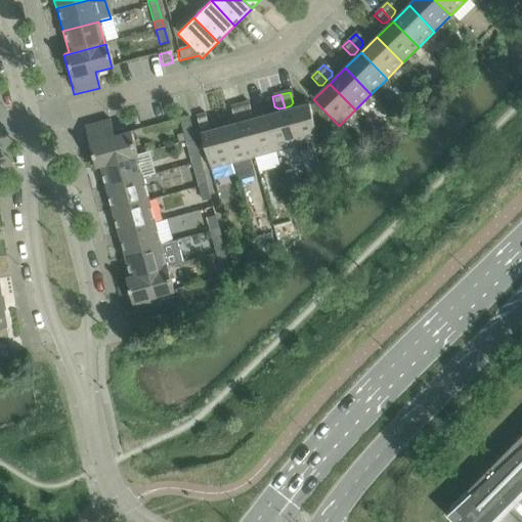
[(247,103),(238,105),(242,119),(248,117),(250,114),(247,103)]
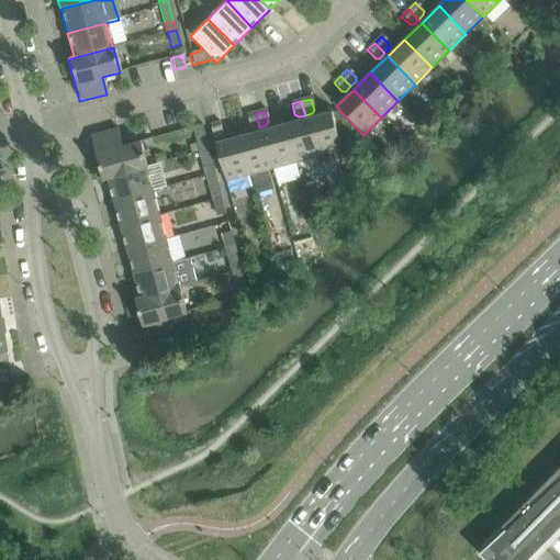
[(253,130),(259,127),(256,113),(246,116),(249,127),(253,130)]
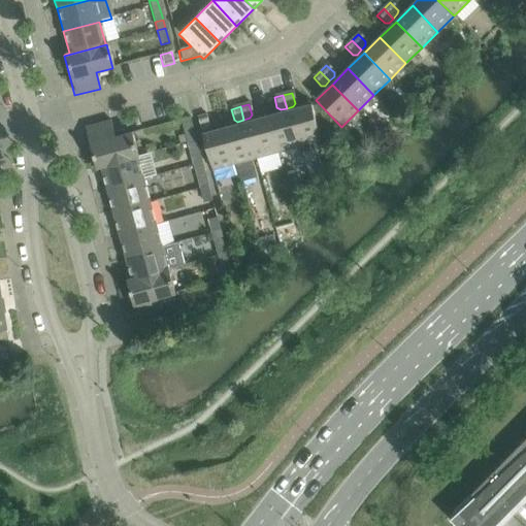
[(288,111),(298,148),(320,141),(310,106),(288,111)]
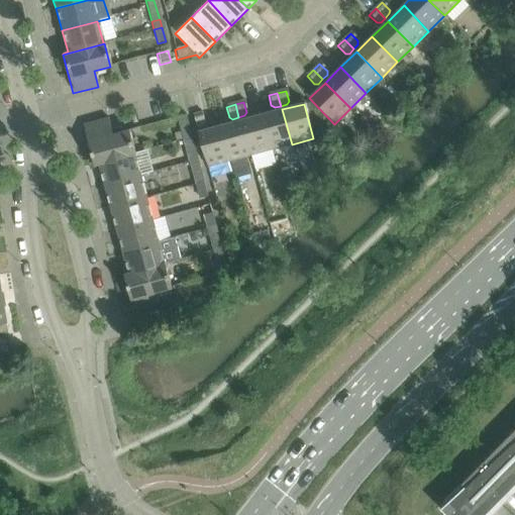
[(282,109),(261,115),(271,150),(292,144),(282,109)]
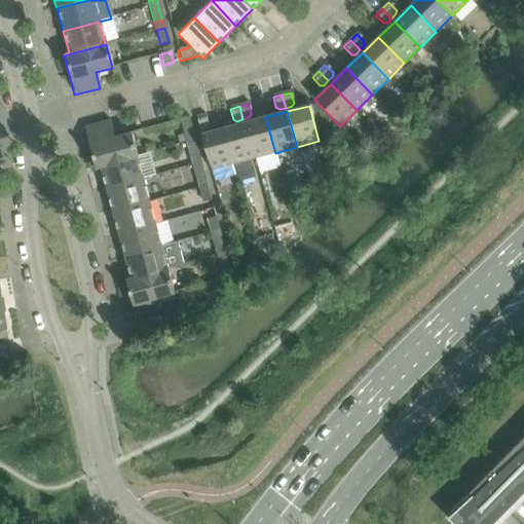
[(195,118),(199,132),(206,129),(208,126),(204,116),(195,118)]
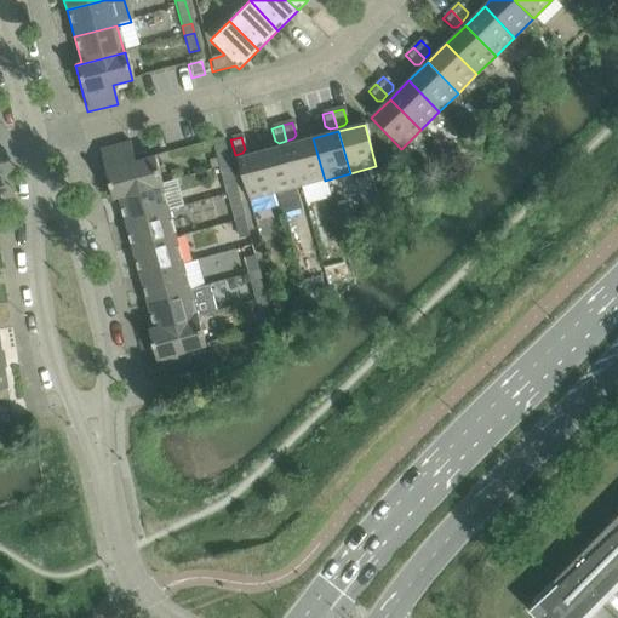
[(298,187),(325,181),(313,138),(287,146),(298,187)]
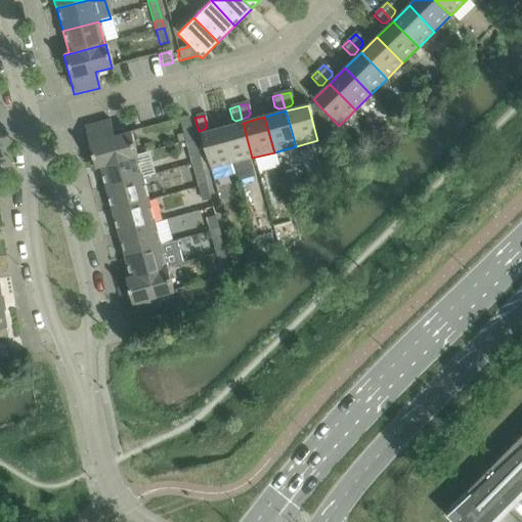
[(186,118),(179,120),(181,128),(189,126),(186,118)]
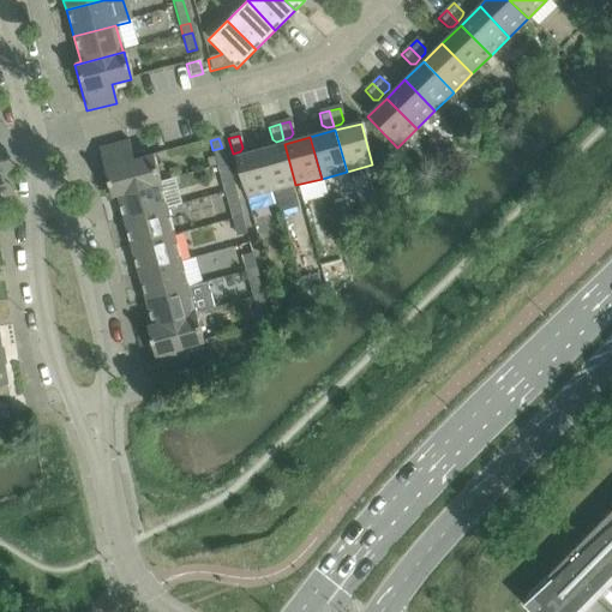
[(97,150),(111,197),(160,184),(153,156),(132,161),(127,142),(97,150)]
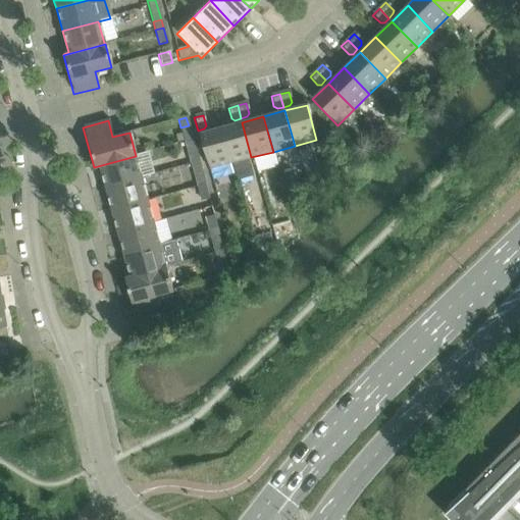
[(242,122),(220,128),(229,163),(251,157),(242,122)]
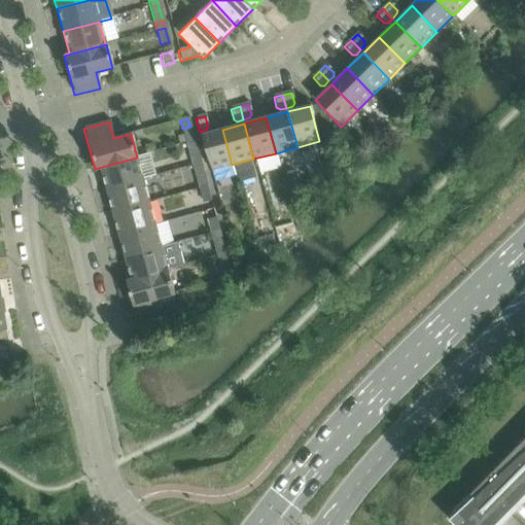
[(190,127),(182,129),(185,143),(194,141),(190,127)]
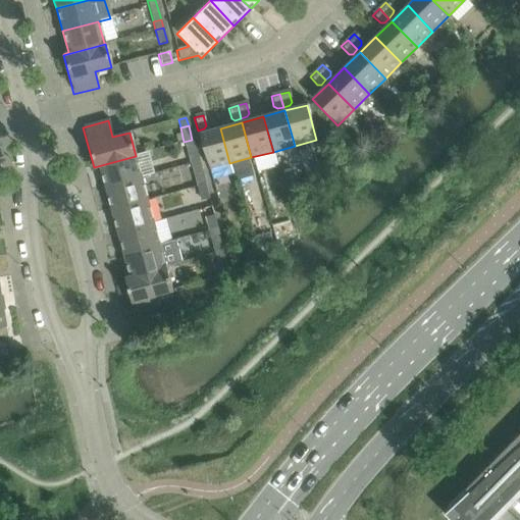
[(199,135),(208,169),(229,163),(220,128),(199,135)]
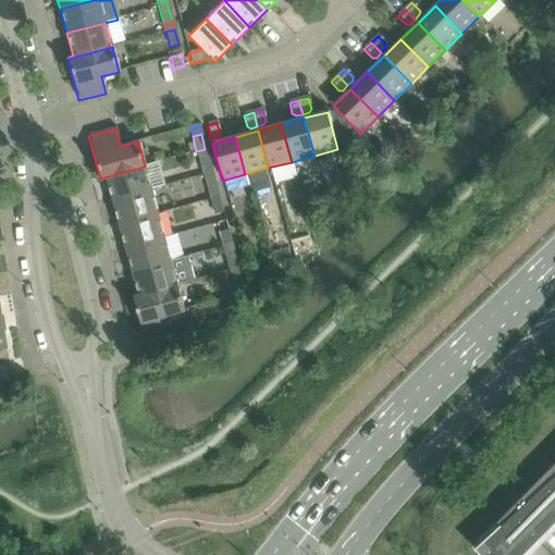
[(205,149),(196,151),(200,165),(209,163),(205,149)]
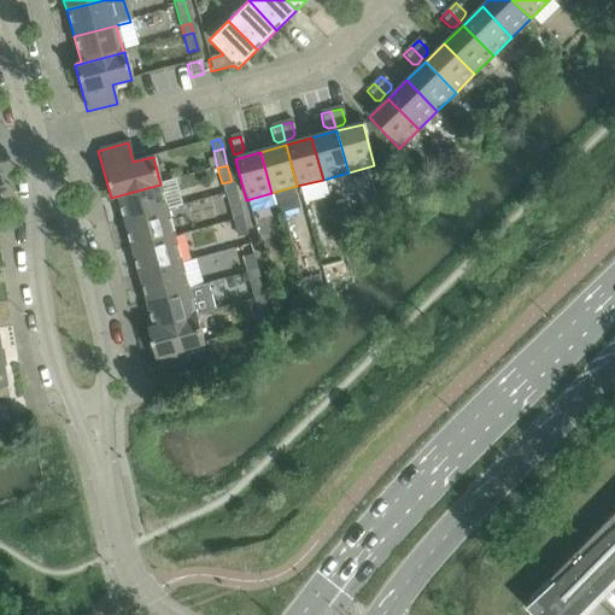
[(160,186),(160,185),(111,198),(111,199),(117,197),(123,223),(167,211),(159,186),(160,186)]
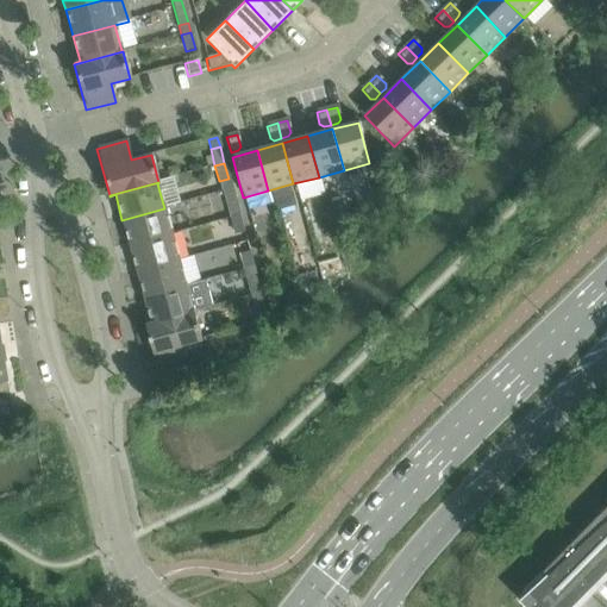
[(225,202),(230,219),(239,217),(235,200),(225,202)]
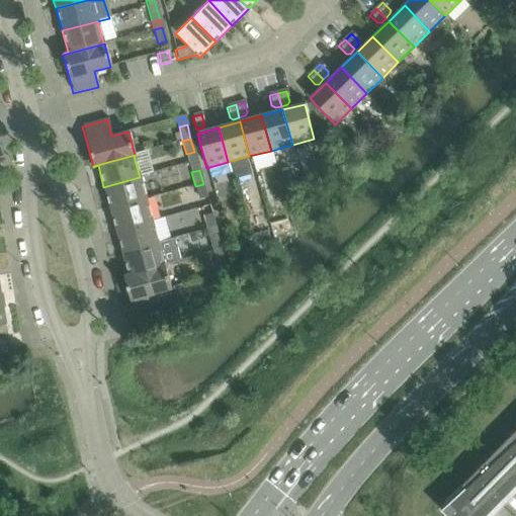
[(146,199),(140,177),(103,187),(109,208),(146,199)]
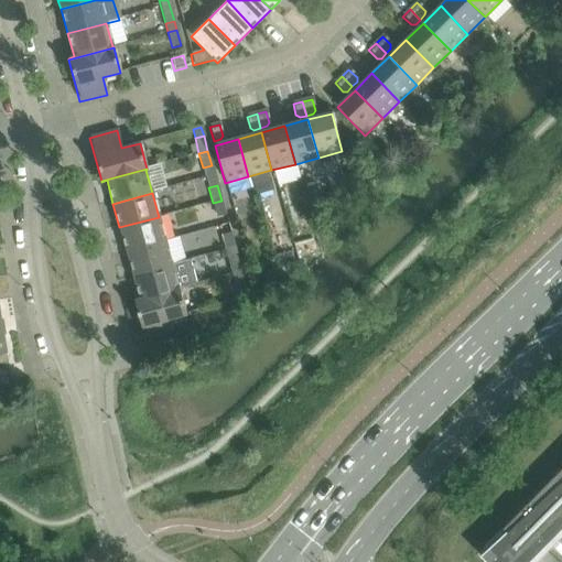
[(216,218),(225,215),(222,201),(213,203),(216,218)]
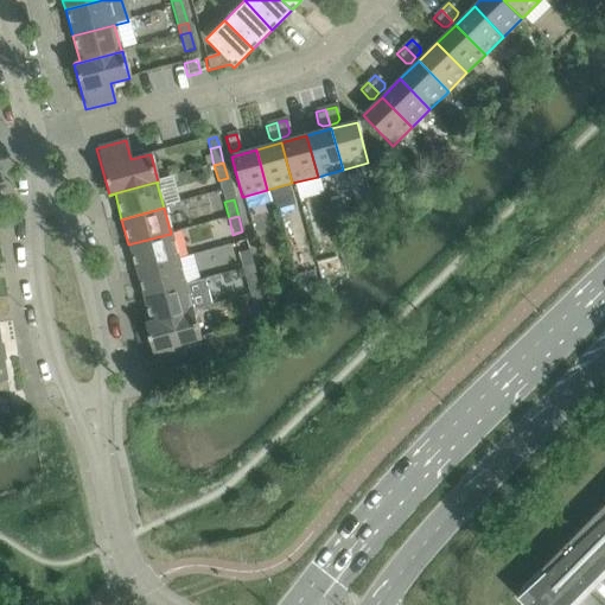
[(178,260),(171,234),(128,244),(135,271),(178,260)]
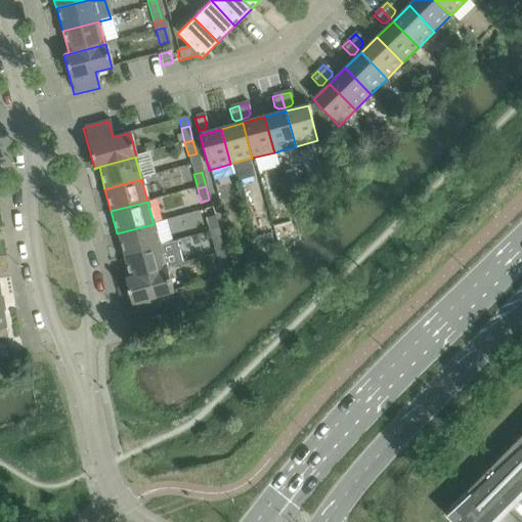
[(218,231),(214,217),(206,219),(210,233),(218,231)]
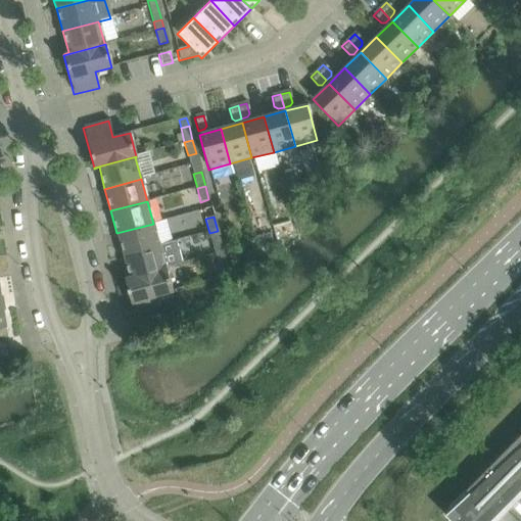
[(116,233),(123,255),(159,246),(153,224),(116,233)]
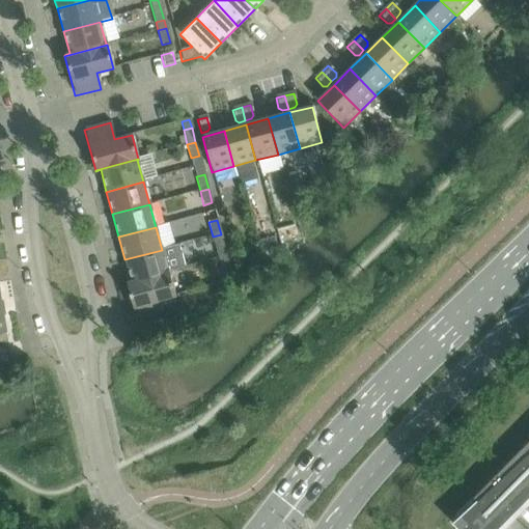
[(223,243),(215,245),(219,259),(227,257),(223,243)]
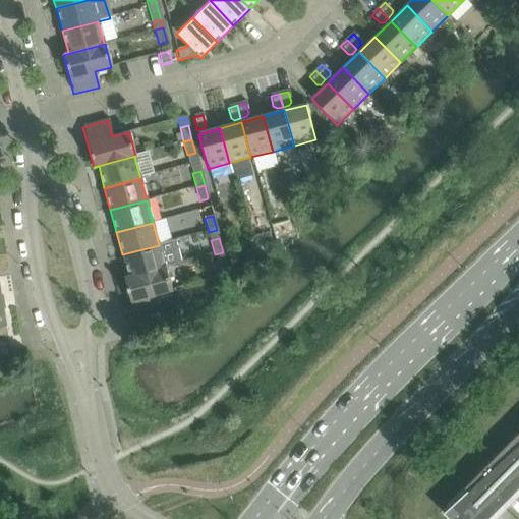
[(264,242),(267,251),(276,249),(274,240),(264,242)]
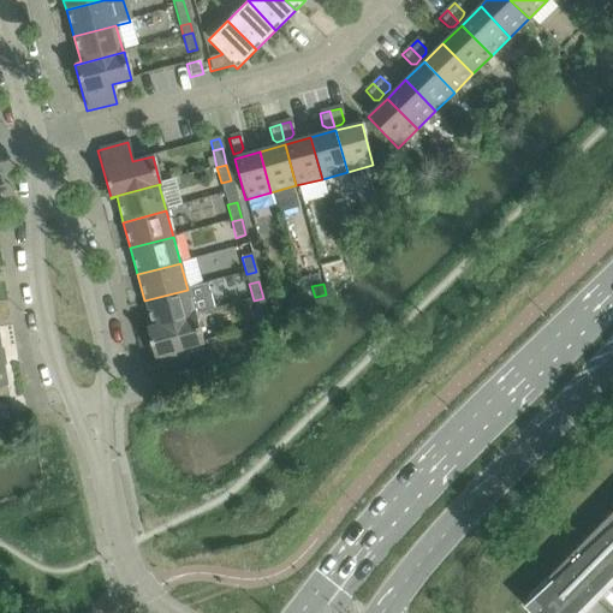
[(188,290),(144,301),(152,326),(152,327),(196,316),(192,303),(210,298),(207,285),(188,290)]
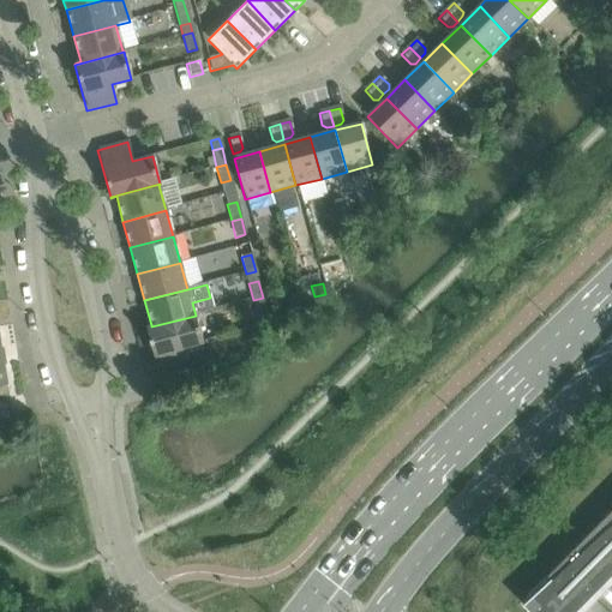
[(263,298),(253,300),(257,317),(267,315),(263,298)]
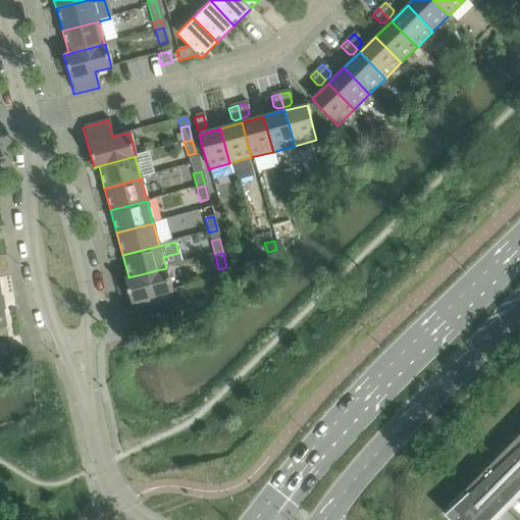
[(226,267),(218,269),(221,277),(228,275),(226,267)]
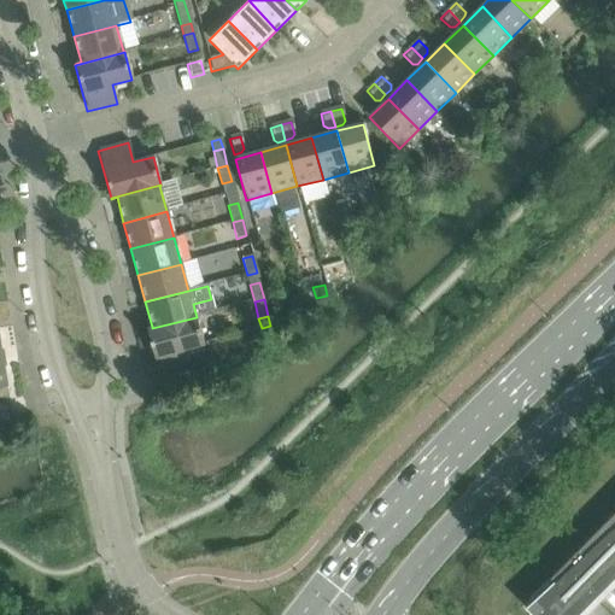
[(153,357),(159,376),(189,369),(186,356),(208,350),(206,344),(205,339),(201,339),(197,317),(152,328),(146,331),(151,349),(153,357)]
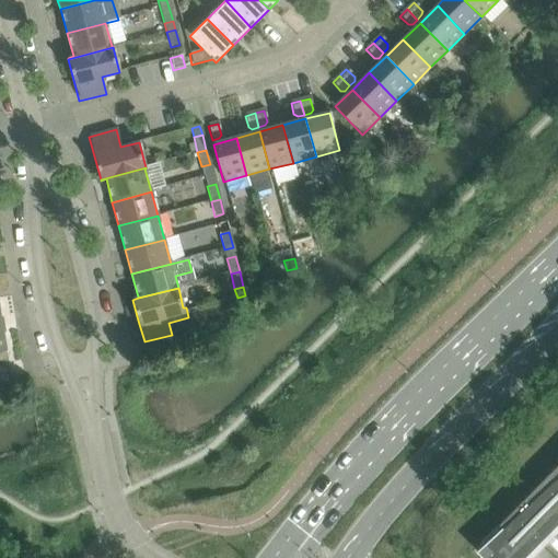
[(8,376),(0,376),(0,387),(9,387),(8,376)]
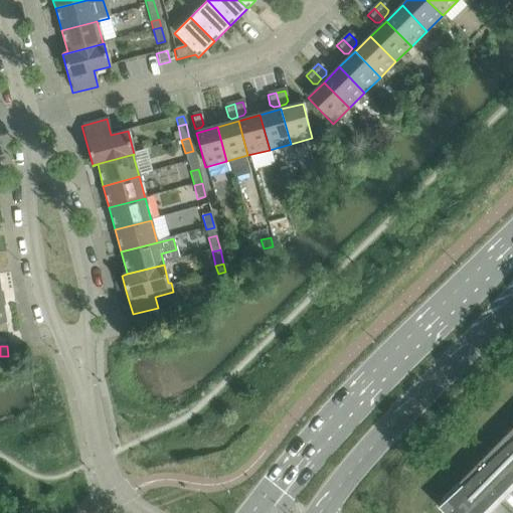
[(441,504),(437,507),(442,512),(482,512),(494,501),(512,482),(512,426),(439,502),(441,504)]
